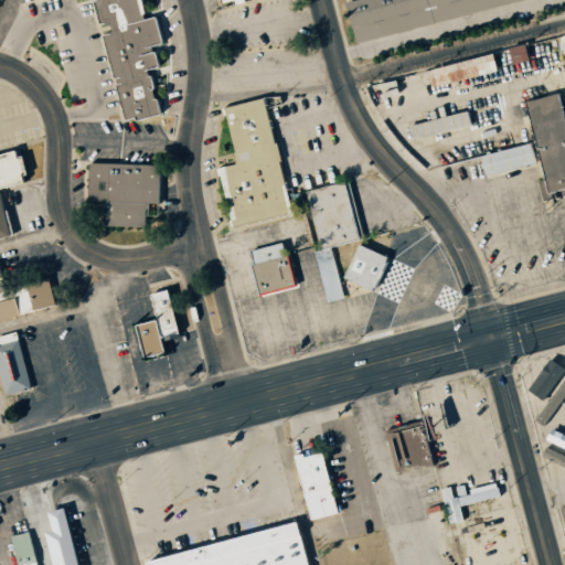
[(94,0),(100,23),(109,20),(114,34),(105,38),(115,76),(118,75),(120,84),(114,85),(124,120),(135,117),(136,121),(162,115),(158,97),(153,99),(151,92),(157,89),(152,73),(149,73),(148,71),(161,66),(157,50),(155,51),(155,49),(166,46),(158,16),(147,18),(141,0),(94,0)]
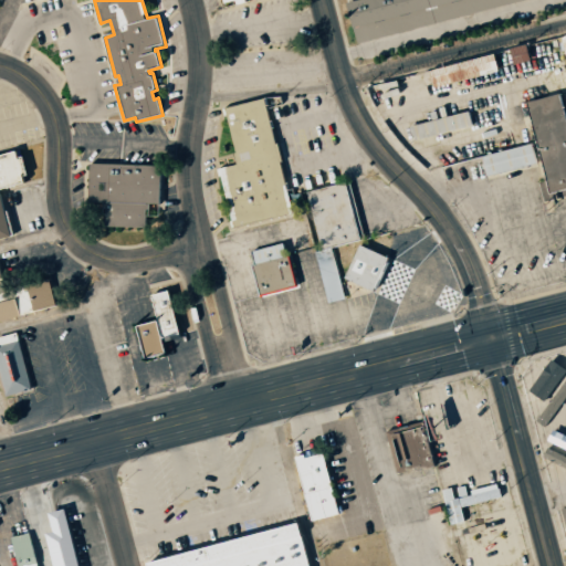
[(511,63),(526,60),(523,44),(509,48),(511,63)]
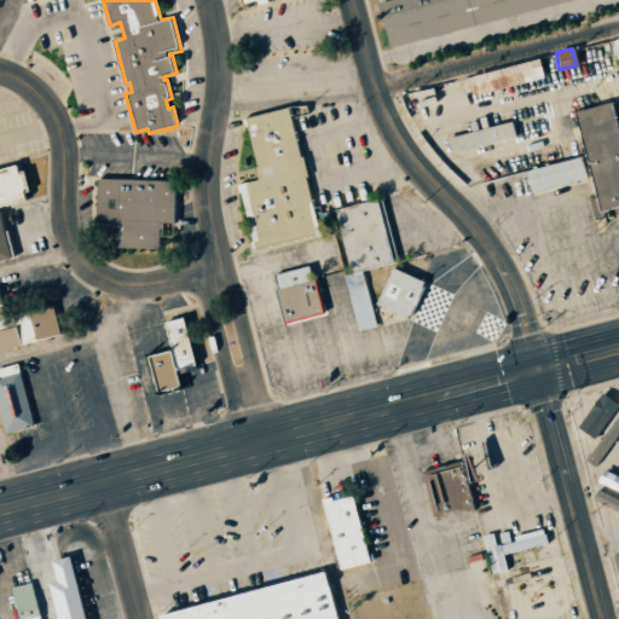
[(542,79),(537,59),(467,75),(470,94),(542,79)]
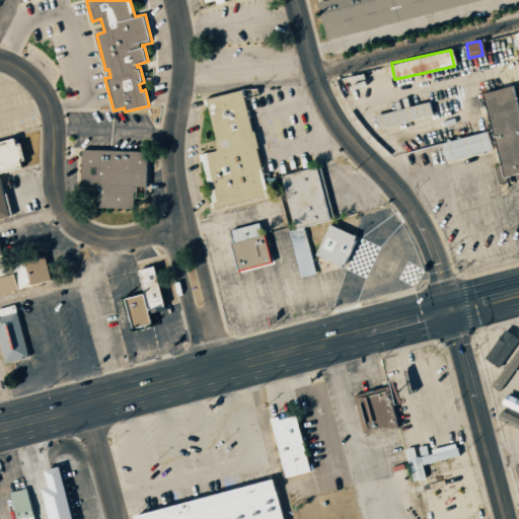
[(518,175),(518,113),(514,86),(480,92),(489,132),(439,142),(442,161),(493,151),(499,180),(518,175)]
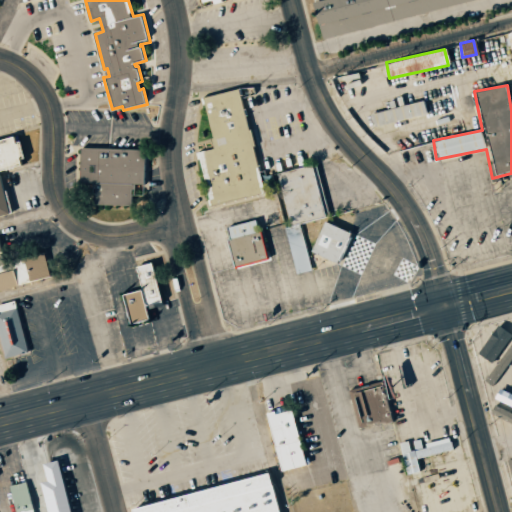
[(204,98),(214,137),(211,137),(214,147),(199,151),(210,207),(266,193),(254,147),(257,146),(252,128),(248,130),(239,89),(204,98)]
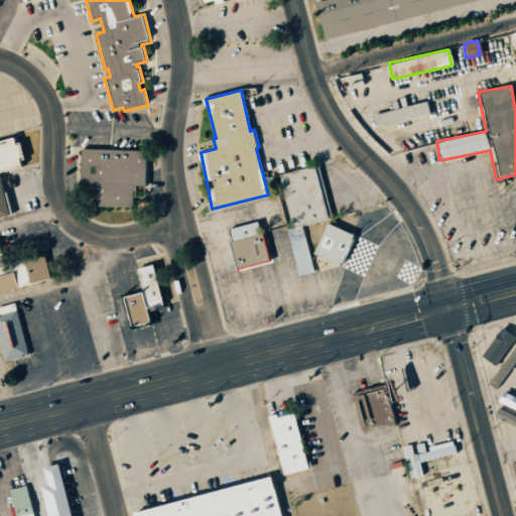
[(373,113),(376,128),(428,117),(425,102),(373,113)]
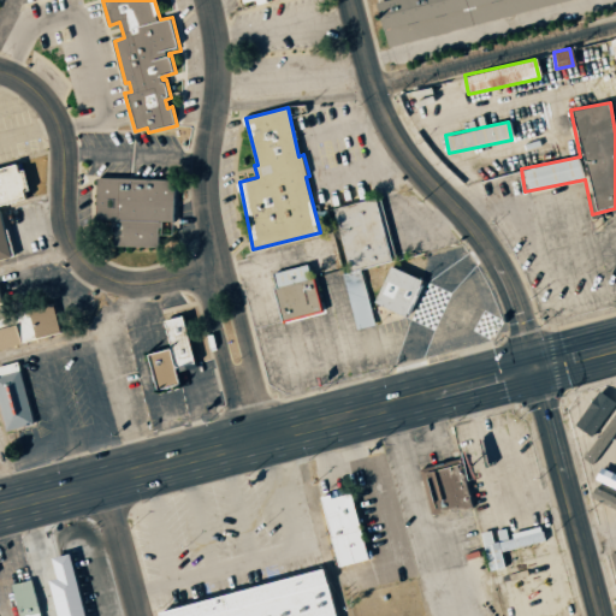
[(0,167),(0,205),(28,197),(24,187),(30,184),(27,170),(18,172),(16,164),(0,167)]
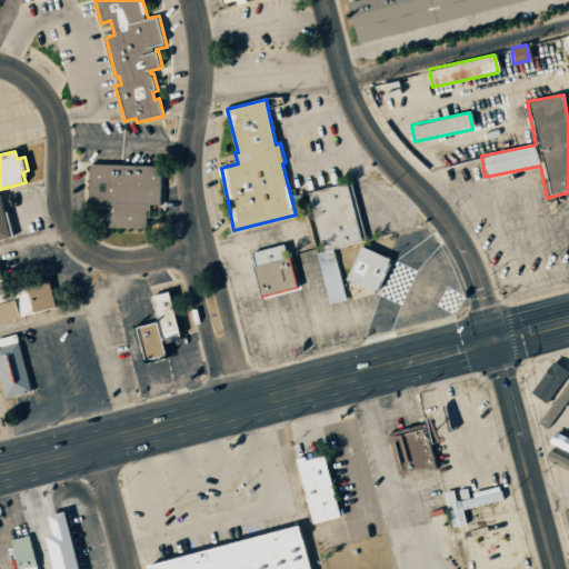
[(90,163),(89,202),(106,203),(106,208),(108,209),(107,227),(147,228),(148,215),(150,215),(150,203),(159,203),(160,166),(90,163)]
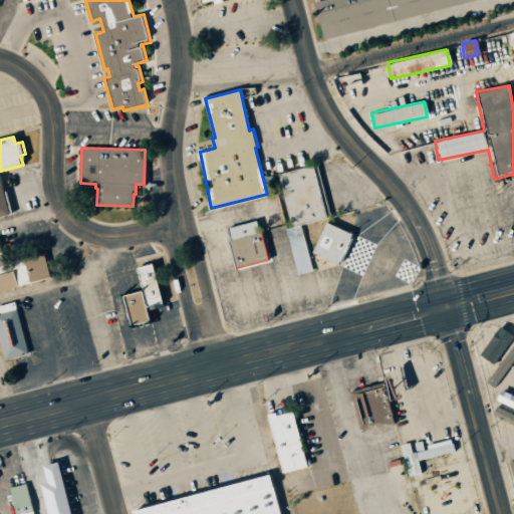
[(279,175),(293,226),(327,217),(313,166),(279,175)]
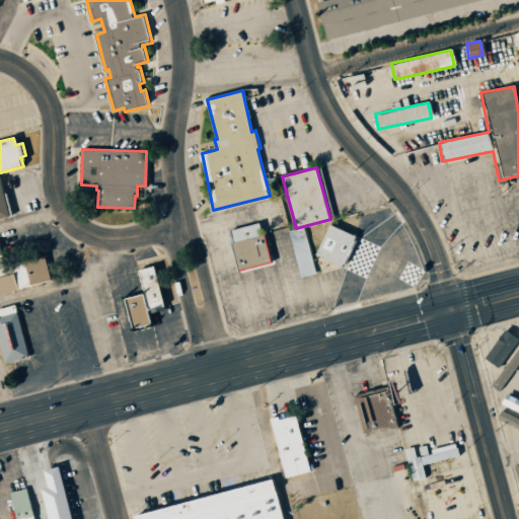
[(0,217),(13,214),(7,193),(4,194),(0,180),(0,217)]
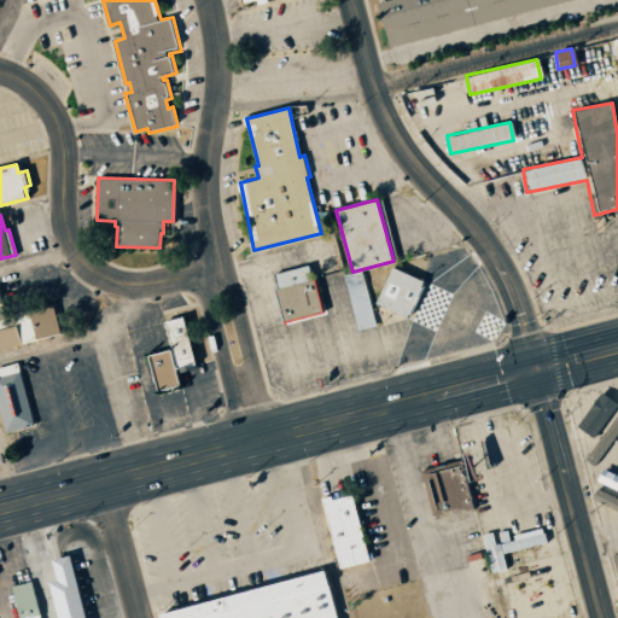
[(280,325),(320,315),(308,266),(268,274),(280,325)]
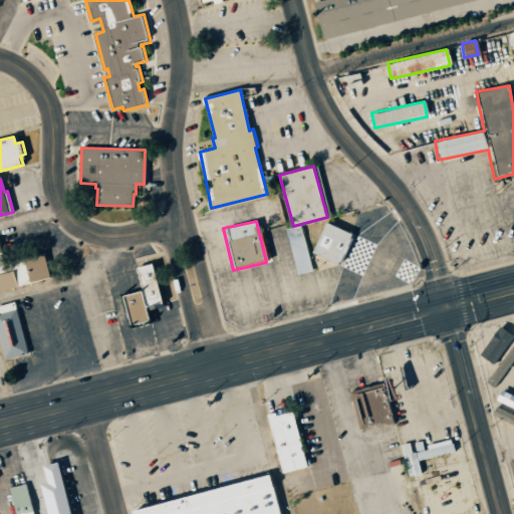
[(351,235),(323,222),(310,253),(338,265),(351,235)]
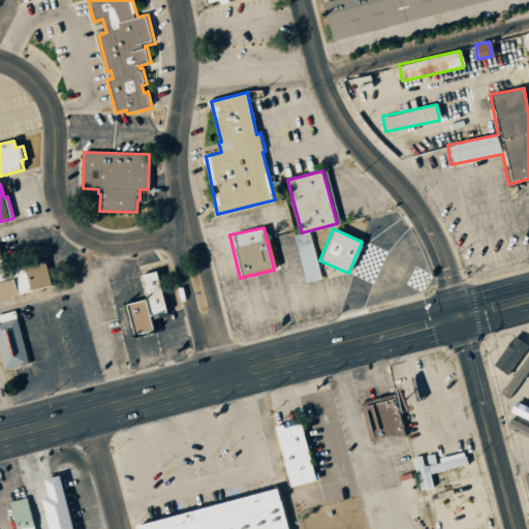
[(0,300),(54,286),(48,261),(8,272),(0,245),(0,300)]
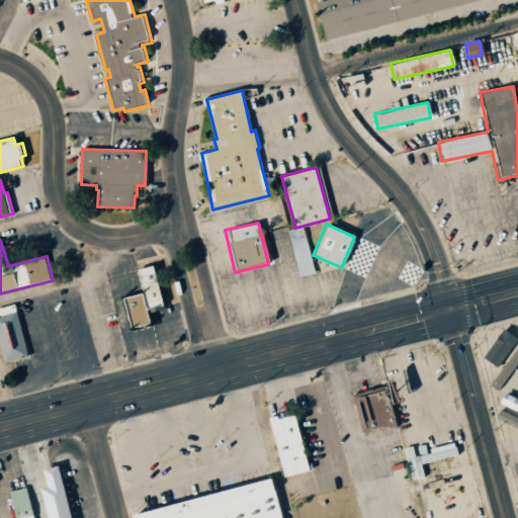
[(124,298),(133,328),(154,322),(150,308),(164,304),(154,266),(139,270),(145,292),(124,298)]
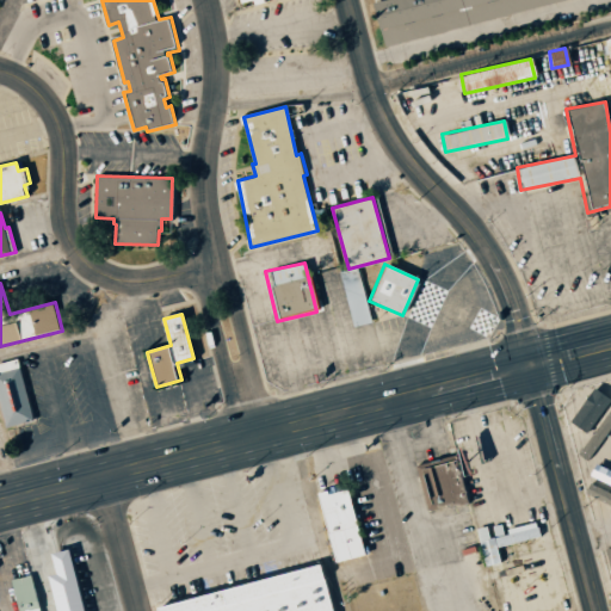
[(0,402),(7,427),(35,419),(18,358),(0,363),(0,402)]
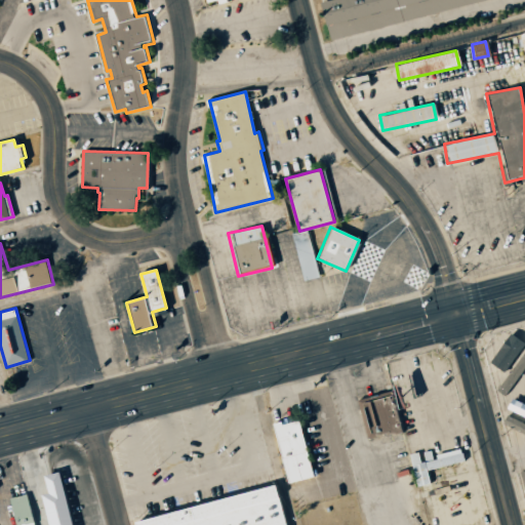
[(489,365),(507,373),(523,341),(507,332),(489,365)]
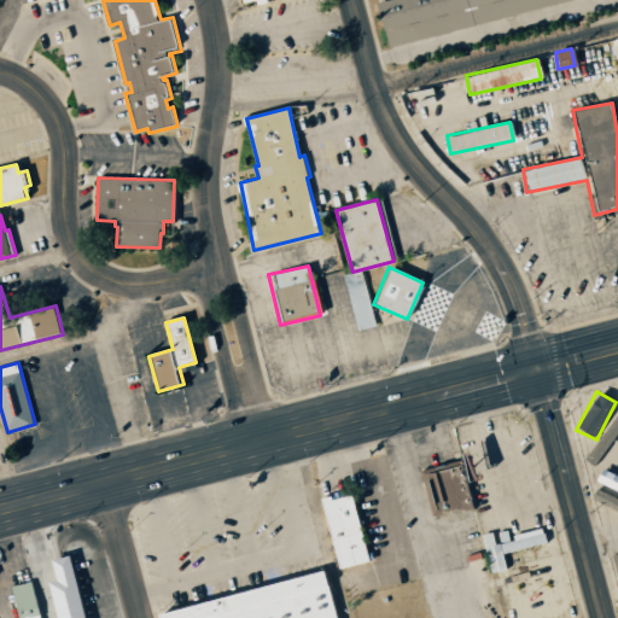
[(460,465),(423,474),(433,516),(471,506),(460,465)]
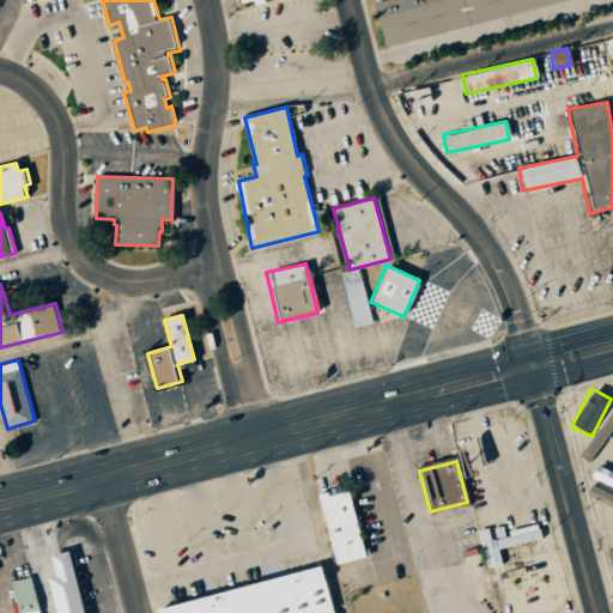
[(612,479),(587,465),(582,474),(612,491),(612,479)]
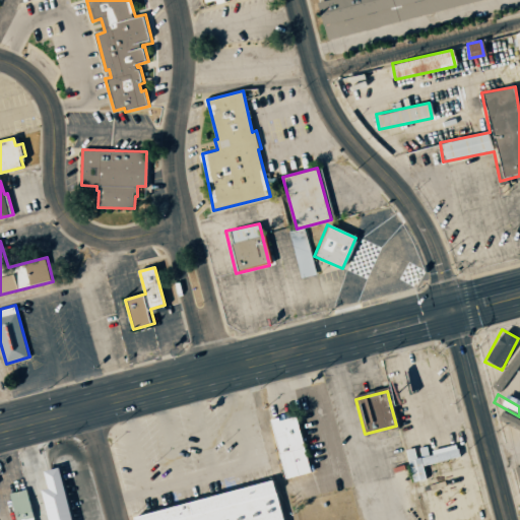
[(519,420),(501,412),(497,419),(519,430),(519,420)]
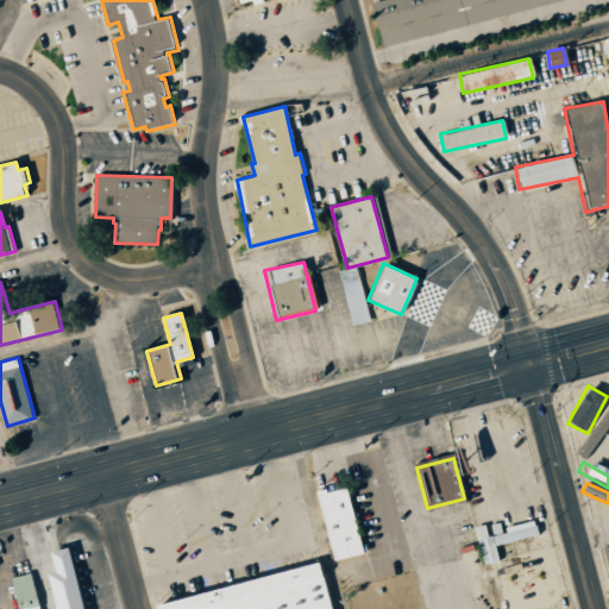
[(362,553),(344,485),(314,493),(332,562),(362,553)]
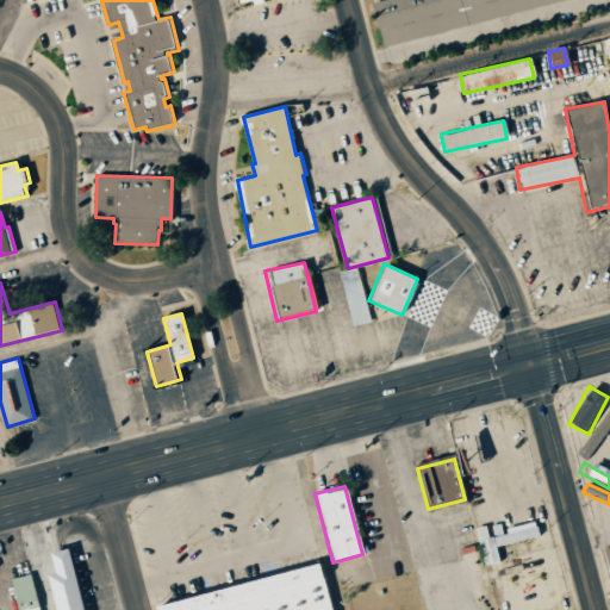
[(481,565),(498,562),(496,545),(537,537),(535,521),(502,527),(500,523),(491,524),(493,535),(487,536),(485,526),(474,527),(481,565)]
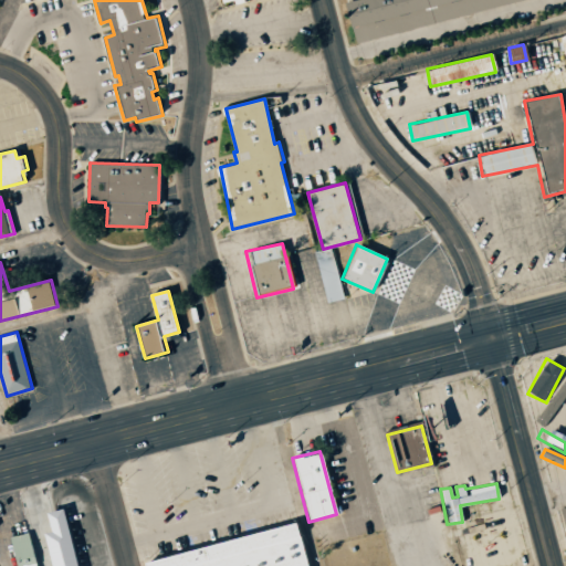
[(50,565),(74,565),(62,509),(44,512),(49,532),(43,533),(50,565)]
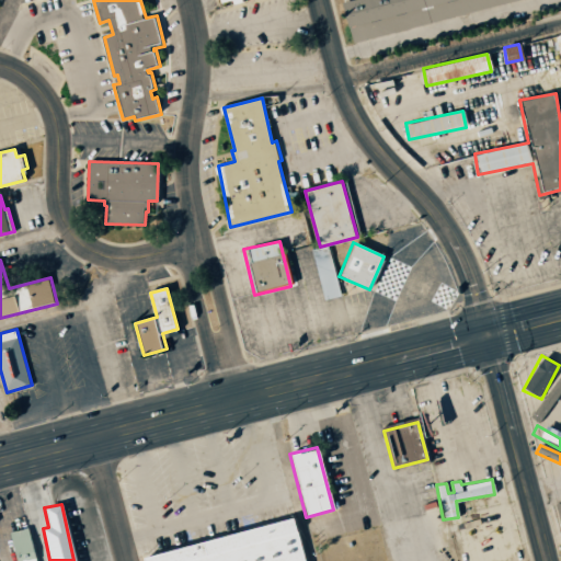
[(142,553),(144,560),(304,560),(294,518),(142,553)]
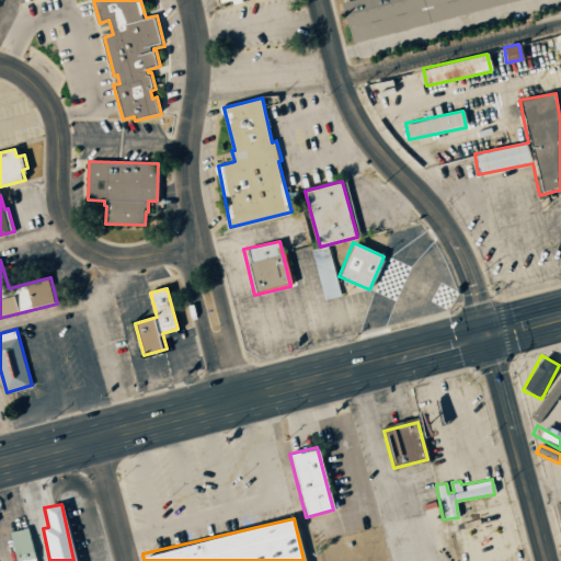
[(16,560),(36,560),(27,527),(10,533),(16,560)]
